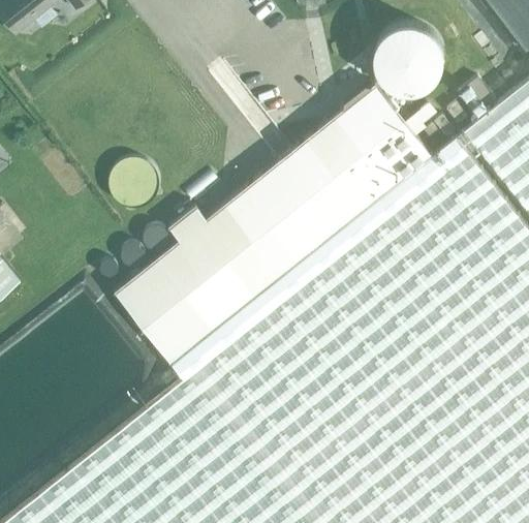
[(0,16),(16,35),(58,2),(60,0),(66,0),(75,11),(89,0),(1,0),(0,1),(0,16)]
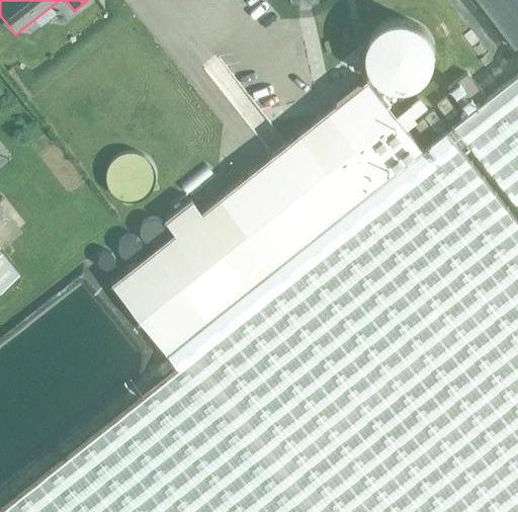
[(517,0),(472,0),(515,54),(517,52),(517,0)]
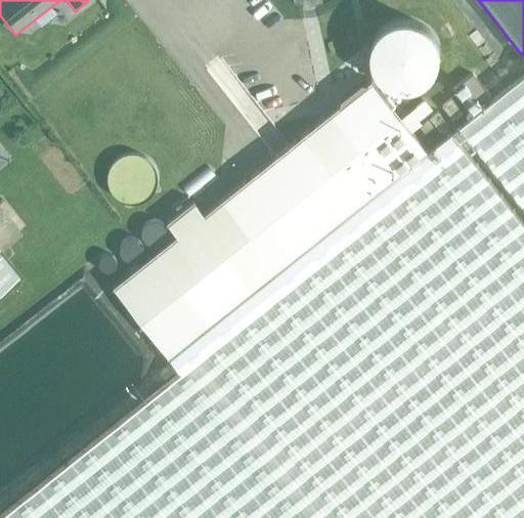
[(428,34),(424,31),(419,28),(413,27),(408,26),(403,25),(398,26),(393,27),(388,29),(383,32),(379,36),(376,40),(374,45),(372,49),(370,55),(369,60),(370,66),(372,71),(374,76),(377,80),(381,84),(385,88),(389,90),(394,92),(399,94),(404,94),(410,94),(416,92),(420,90),(425,87),(429,84),(433,80),(435,75),(437,70),(439,65),(439,58),(438,53),(437,48),(435,43),(432,38),(428,34)]
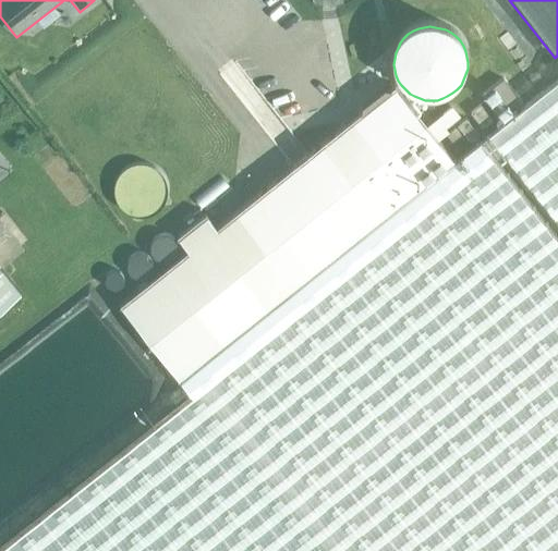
[(557,84),(455,167),(181,384),(193,401),(179,412),(5,550),(557,550),(557,243),(493,162),(502,155),(557,223),(557,84)]
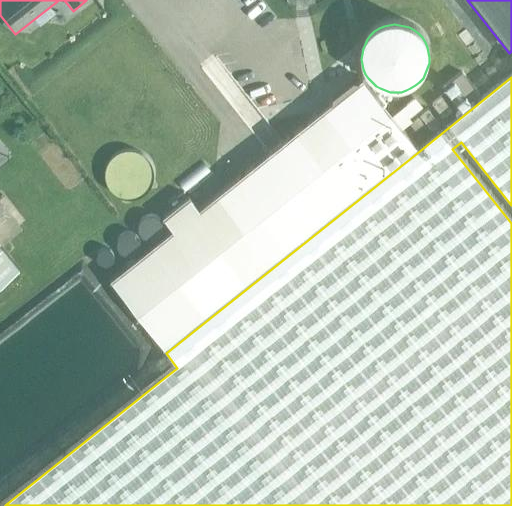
[(173,234),(110,284),(166,353),(417,153),(362,83),(283,147),(282,147),(269,158),(268,158),(199,213),(189,201),(163,222),(173,234)]
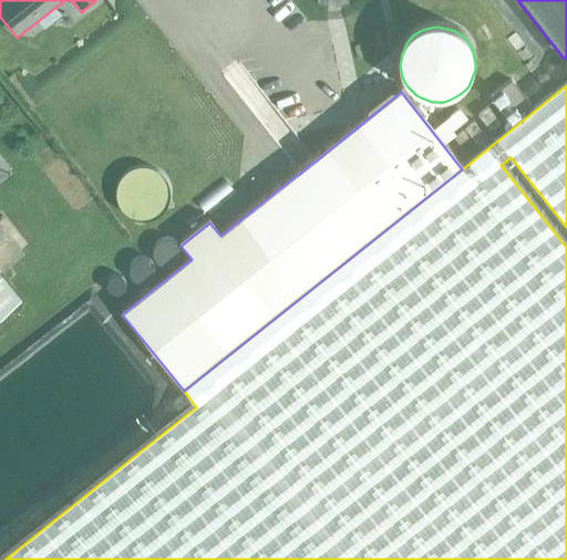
[(0,161),(0,185),(12,175),(0,161)]
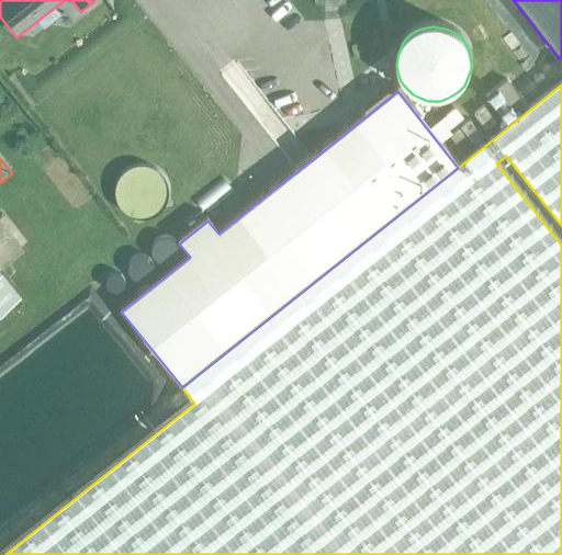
[(0,319),(20,304),(0,280),(0,319)]
